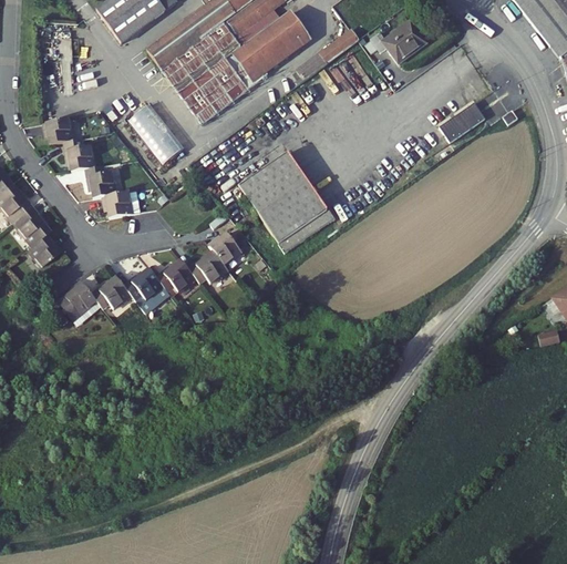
[(176,0),(106,0),(96,8),(121,41),(176,0)]
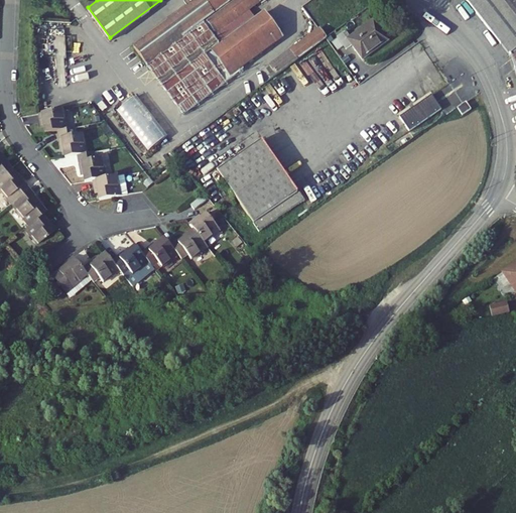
[(147,60),(229,0),(192,0),(134,43),(147,60)]
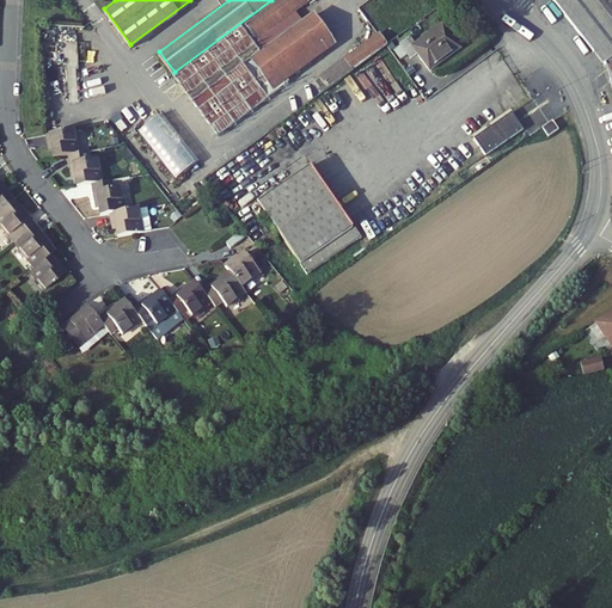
[(271,0),(175,72),(219,131),(269,93),(264,86),(326,41),(307,17),(262,50),(252,38),(304,0),(271,0)]
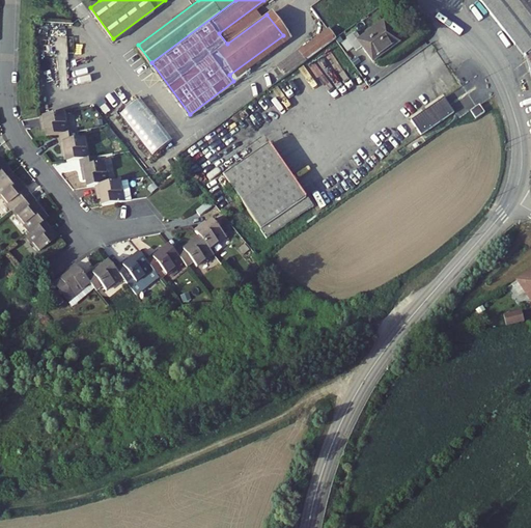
[(480,0),(525,54),(530,73),(530,0),(480,0)]
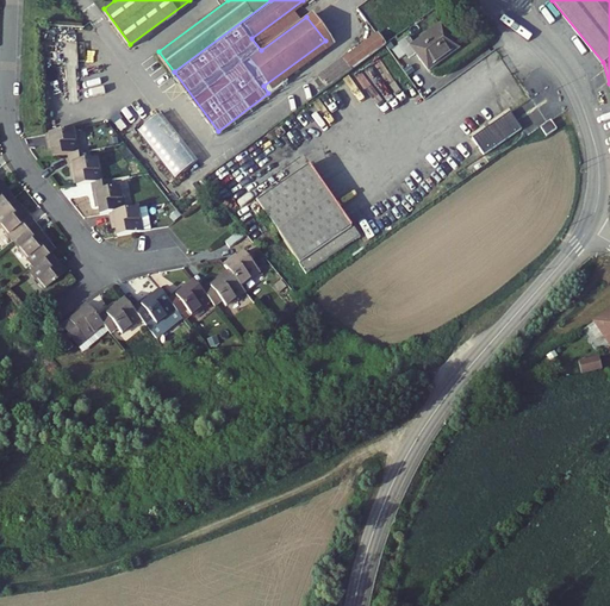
[(410,54),(416,49),(429,66),(459,43),(442,19),(411,42),(406,36),(399,41),(410,54)]
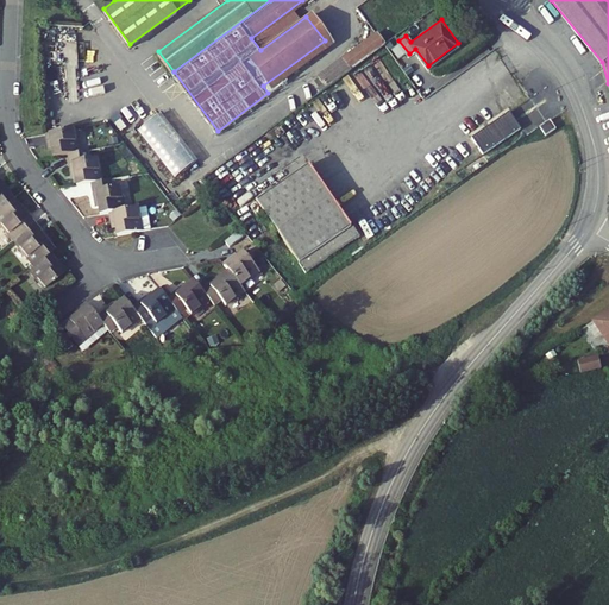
[(377,30),(318,74),(324,81),(318,84),(320,89),(385,42),(377,30)]
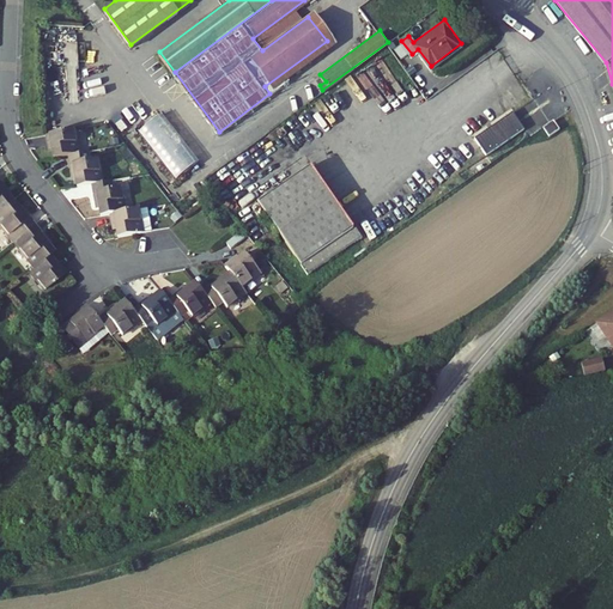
[(56,42),(58,61),(78,60),(77,41),(56,42)]
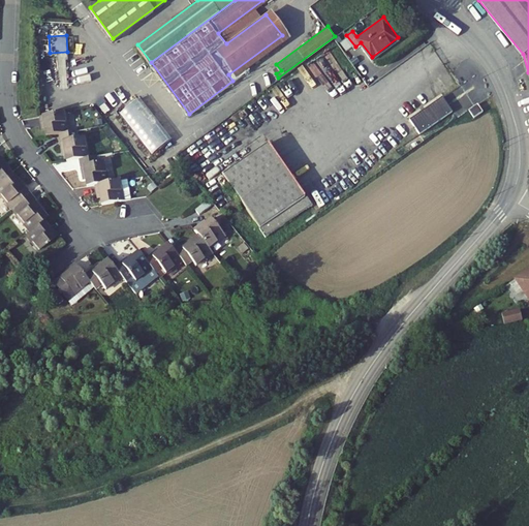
[(419,131),(453,109),(442,94),(410,117),(419,131)]
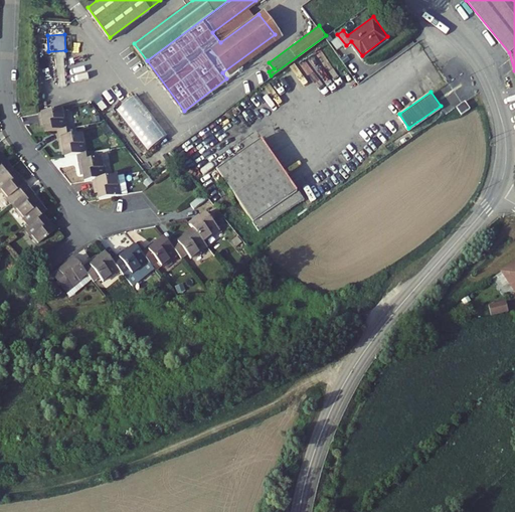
[(135,95),(115,110),(147,149),(166,134),(135,95)]
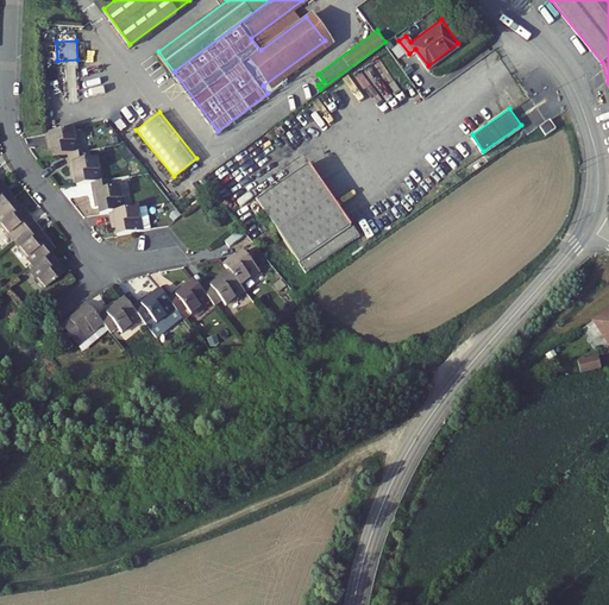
[(547,132),(552,128),(557,125),(551,115),(540,123),(547,132)]
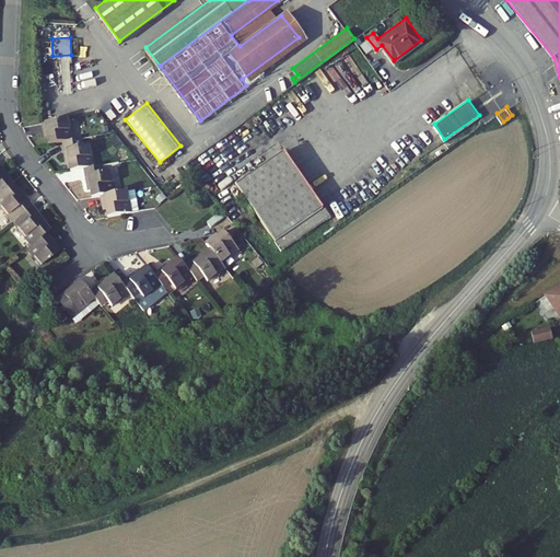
[(71,137),(67,115),(43,120),(45,130),(47,130),(49,141),(62,139),(71,137)]
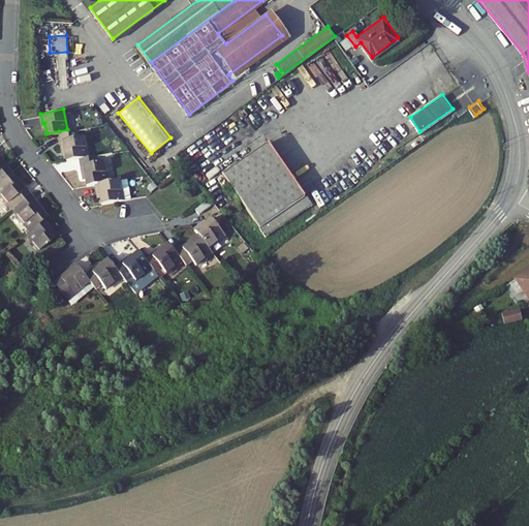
[(79,156),(87,154),(84,134),(79,135),(76,127),(67,129),(59,131),(62,151),(65,150),(66,158),(79,156)]
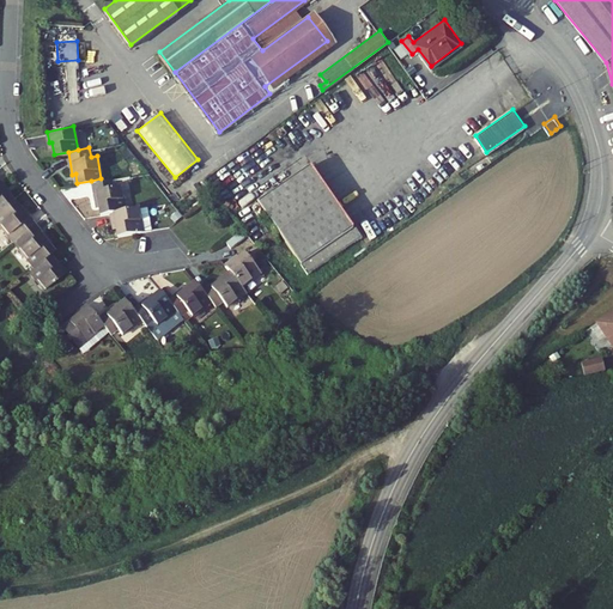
[(286,238),(338,201),(310,163),(259,199),(286,238)]
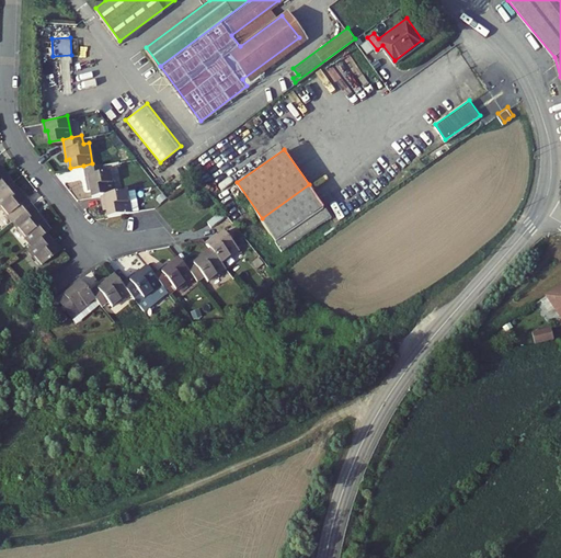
[(117,159),(92,163),(83,166),(88,186),(91,185),(92,194),(105,192),(123,189),(117,159)]
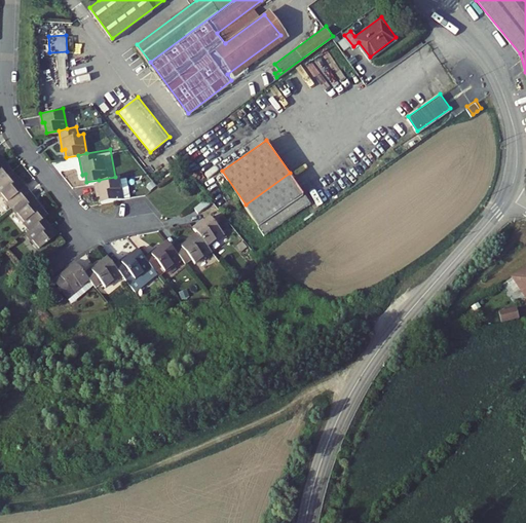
[(0,176),(10,169),(3,160),(5,158),(0,151),(0,176)]
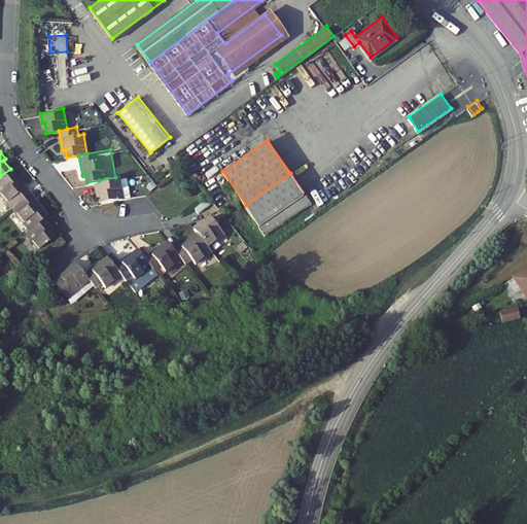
[(10,169),(0,176),(0,189),(6,199),(10,195),(14,201),(30,189),(19,175),(16,177),(10,169)]
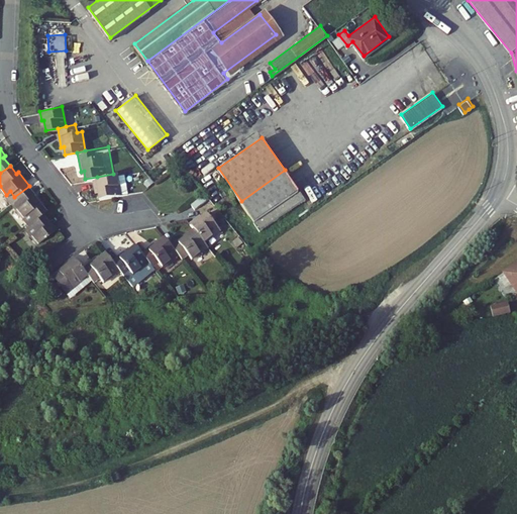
[(298,190),(285,170),(241,201),(248,212),(254,220),(260,228),(306,197),(300,189),(298,190)]
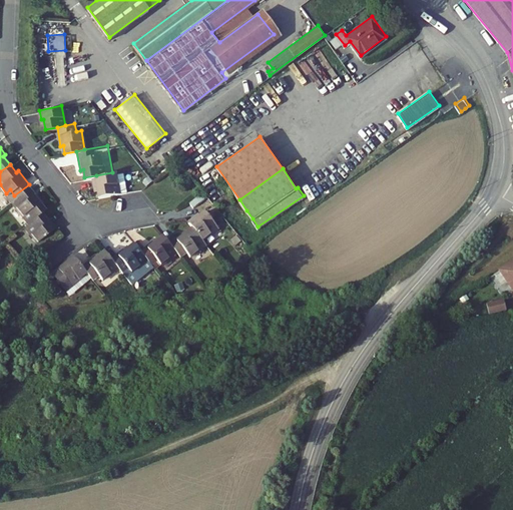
[(97,195),(120,191),(116,171),(112,172),(96,175),(97,185),(95,185),(97,195)]
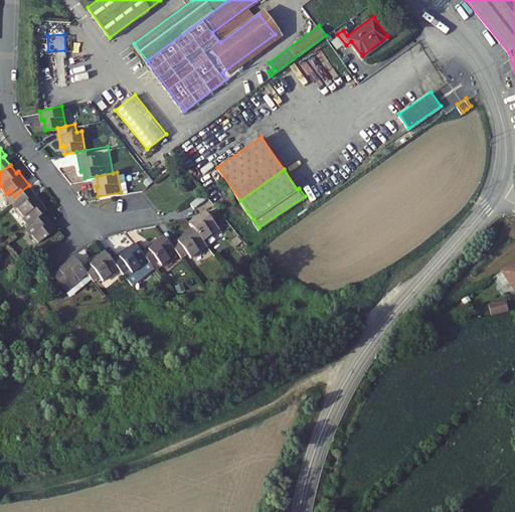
[(28,221),(40,211),(44,208),(37,200),(39,198),(29,185),(14,196),(19,202),(16,205),(28,221)]
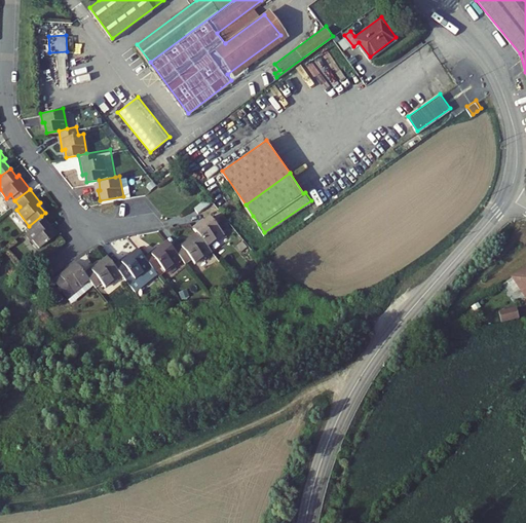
[(201,219),(193,225),(198,231),(209,244),(224,231),(212,215),(203,221),(201,219)]
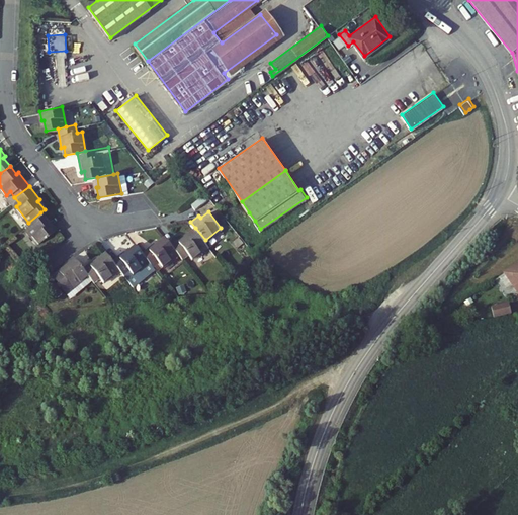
[(28,223),(24,226),(37,241),(56,227),(49,219),(48,221),(40,212),(28,223)]
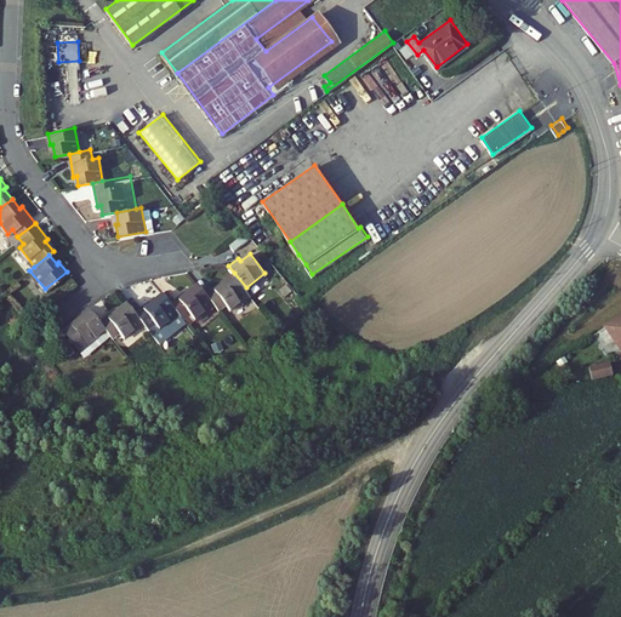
[(306,264),(298,255),(292,258),(298,269),(306,264)]
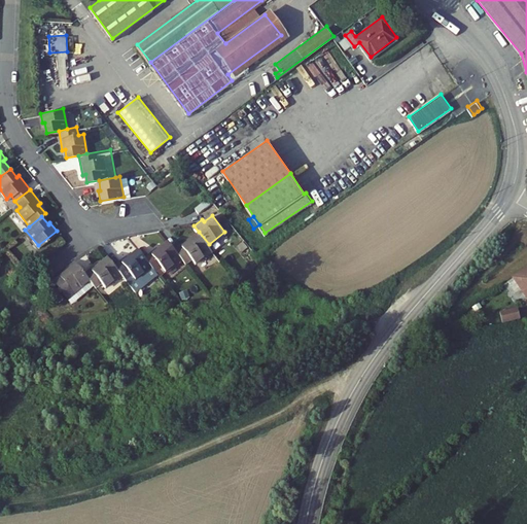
[(209,244),(199,232),(192,237),(191,235),(175,247),(182,255),(186,262),(192,257),(196,262),(212,248),(209,244)]
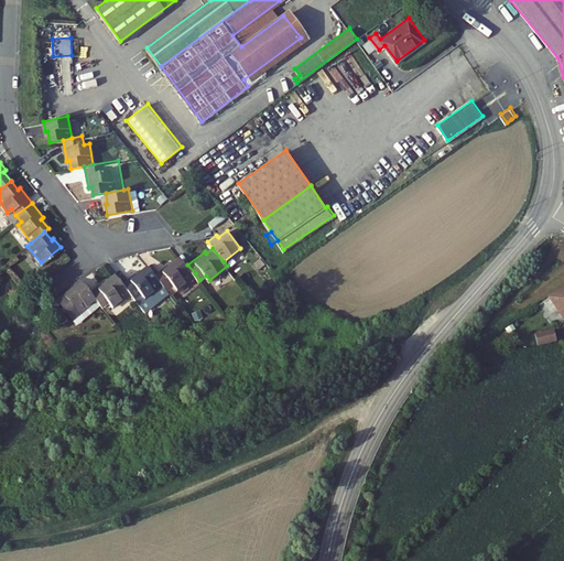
[(177,288),(195,273),(187,265),(181,257),(170,266),(167,263),(155,273),(163,282),(167,289),(174,283),(177,288)]
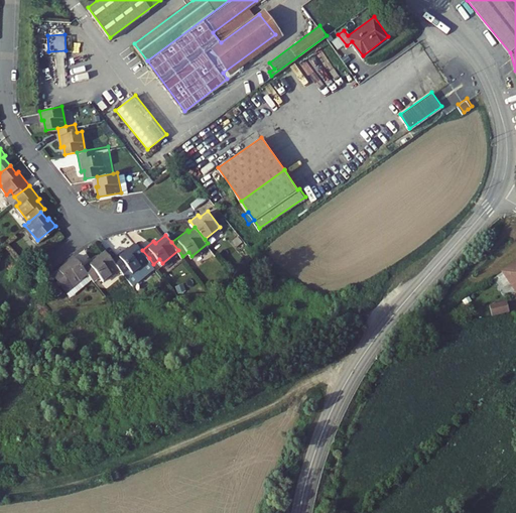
[(126,247),(112,257),(119,265),(124,271),(130,267),(133,271),(149,258),(142,250),(136,242),(127,249),(126,247)]
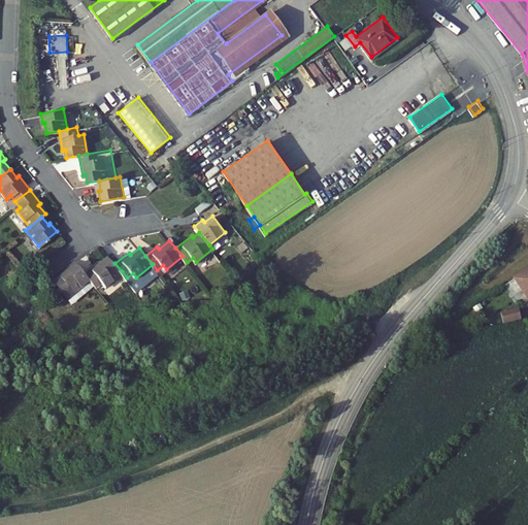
[(122,271),(114,263),(108,255),(100,261),(99,260),(85,270),(90,277),(96,285),(102,281),(105,285),(122,271)]
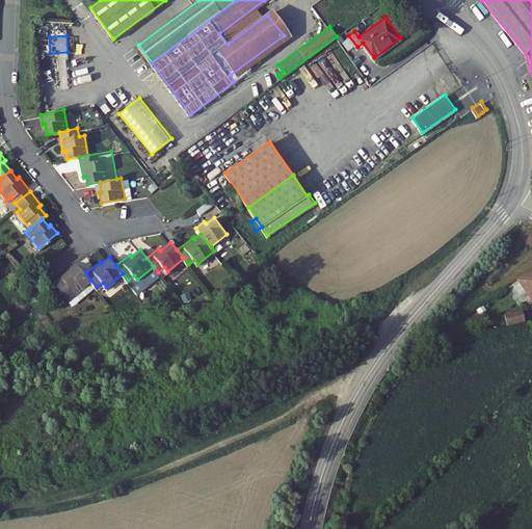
[(90,280),(85,272),(76,261),(68,267),(70,269),(55,282),(65,295),(72,290),(74,293),(90,280)]
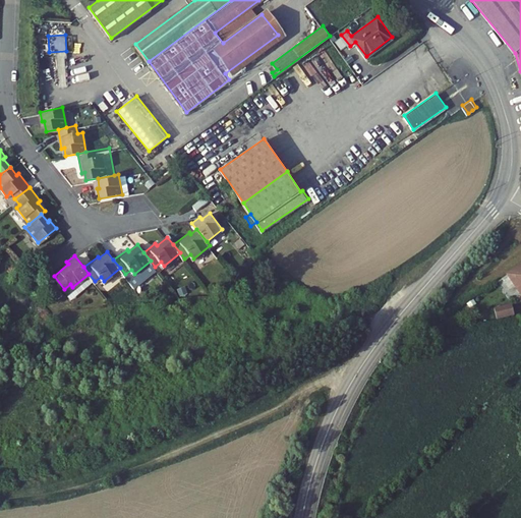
[(520,255),(512,263),(516,269),(511,272),(517,280),(520,278),(520,255)]
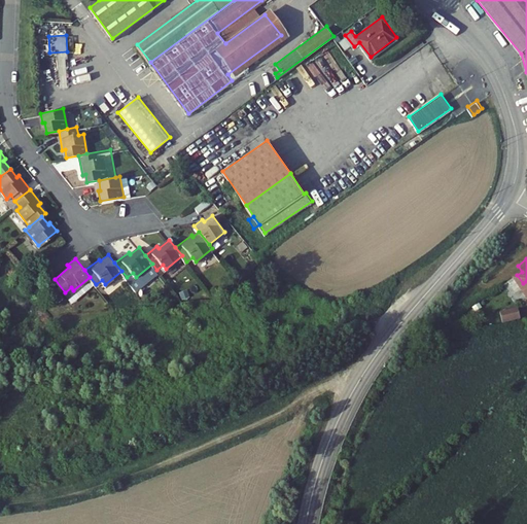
[(517,306),(499,310),(502,322),(520,317),(517,306)]
